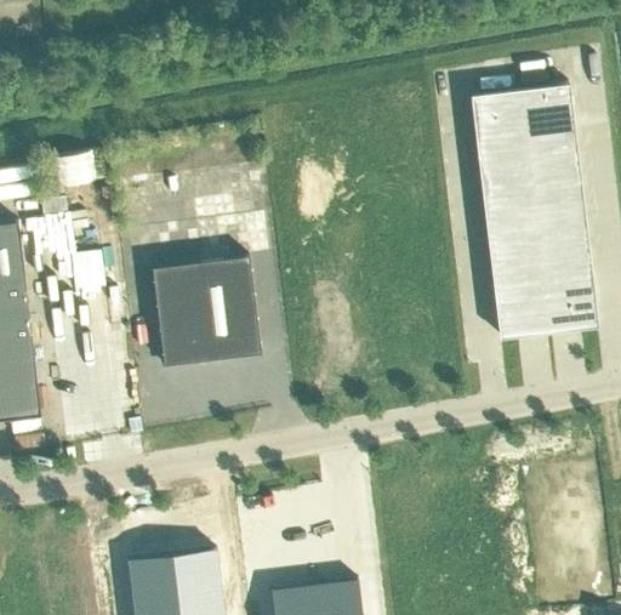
[(7,0),(10,11),(32,5),(30,0),(7,0)]
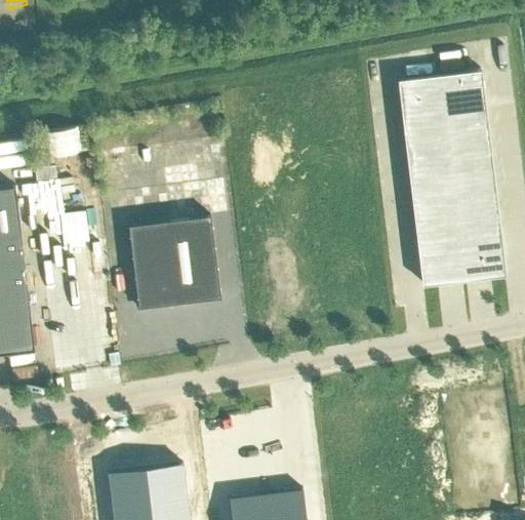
[(398,81),(423,286),(506,277),(481,72),(398,81)]
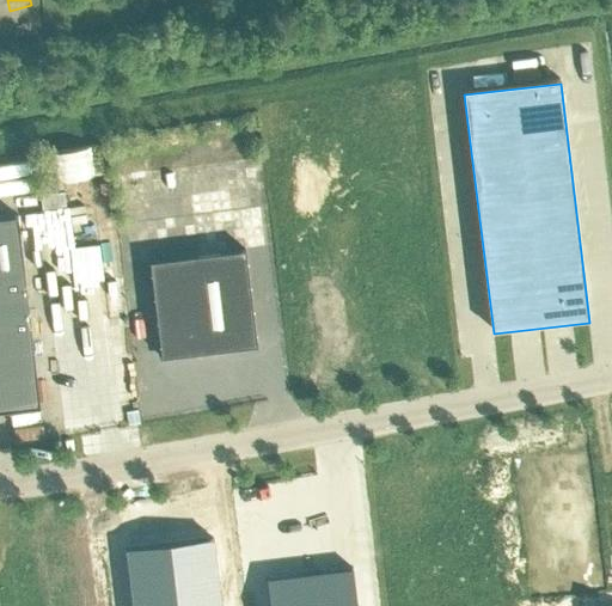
[(210,139),(214,161),(240,157),(243,167),(257,164),(251,132),(210,139)]
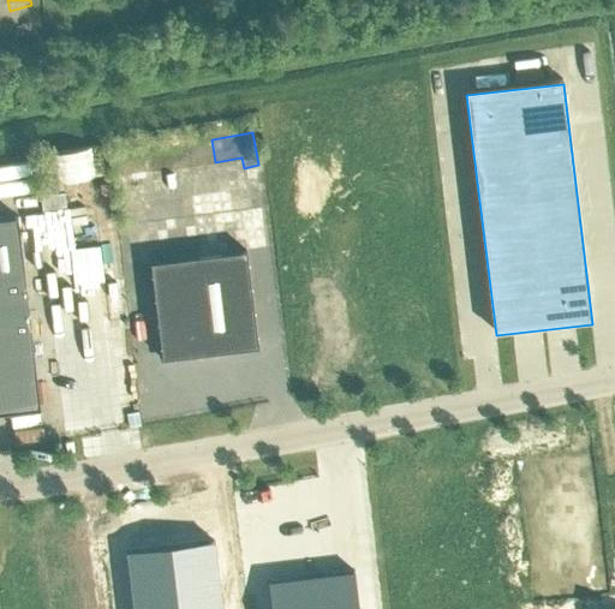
[(213,165),(212,139),(181,142),(183,166),(213,165)]
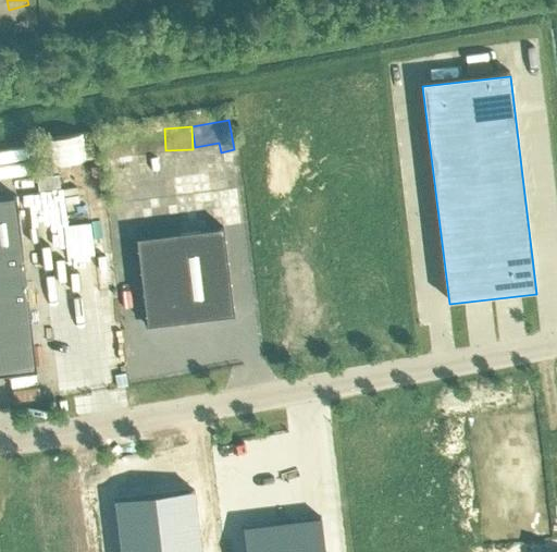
[(127,136),(132,158),(159,154),(156,132),(127,136)]
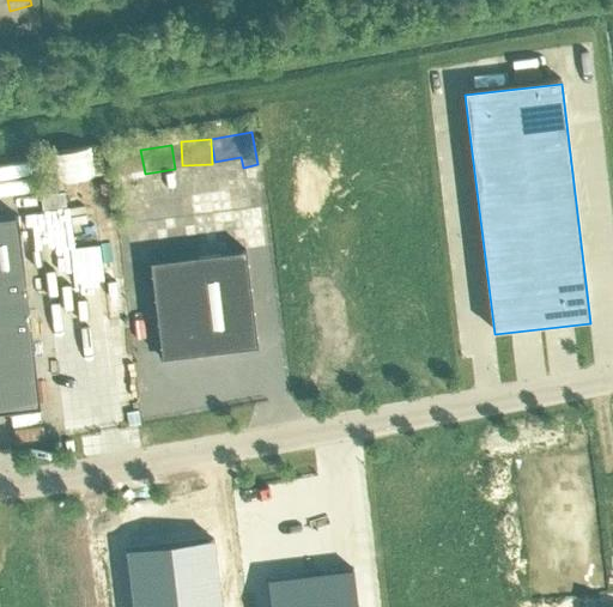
[(50,229),(61,229),(61,201),(49,201),(50,229)]
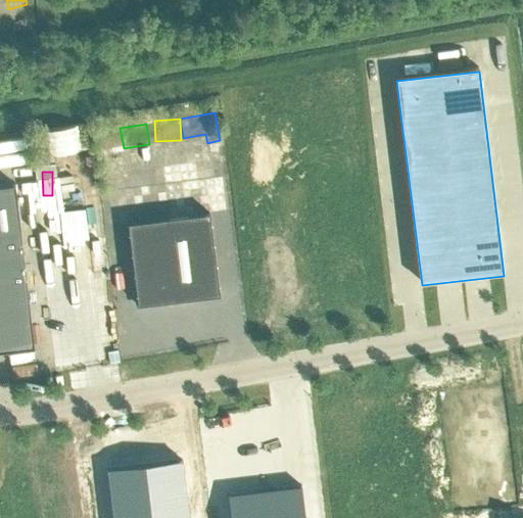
[(14,188),(0,189),(0,355),(33,351),(14,188)]
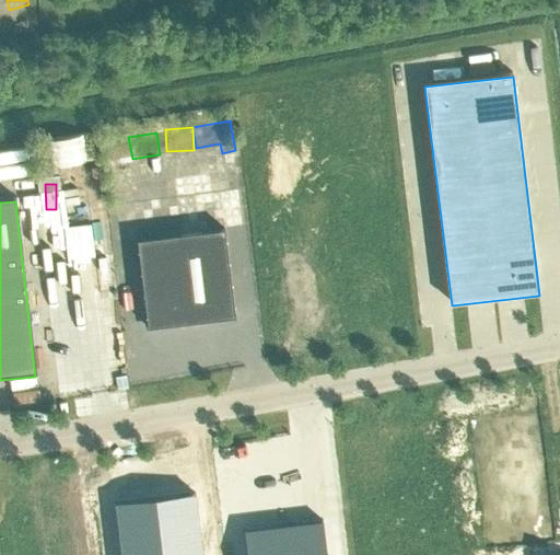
[(127,228),(153,227),(152,219),(127,220),(127,228)]
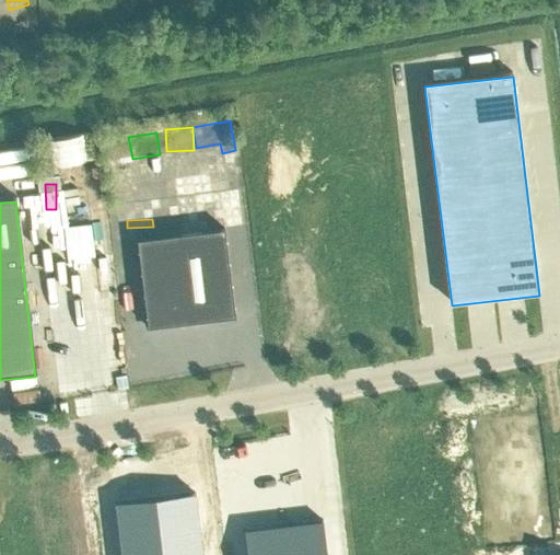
[(223,232),(136,243),(146,332),(234,320),(223,232)]
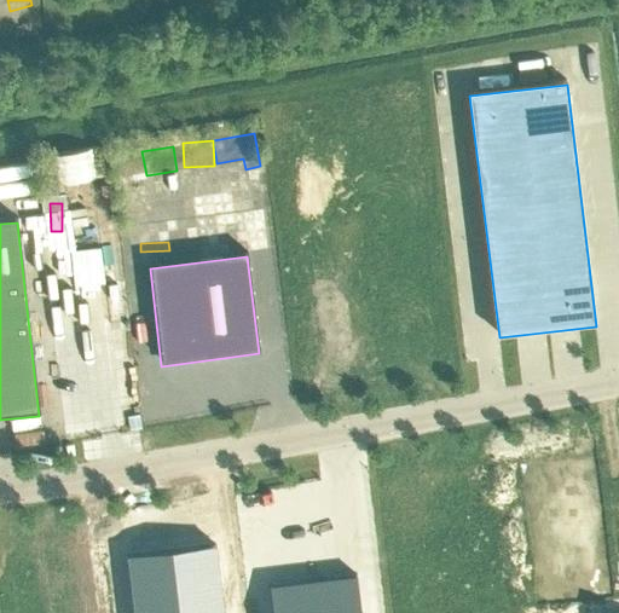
[(104,279),(105,302),(119,302),(117,278),(104,279)]
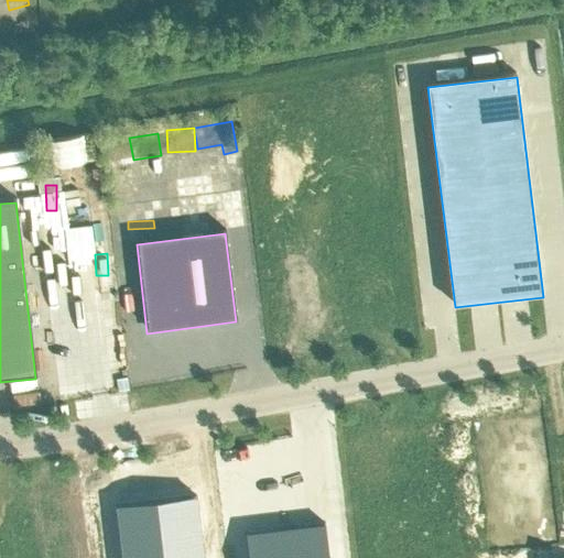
[(65,256),(66,279),(76,279),(74,255),(65,256)]
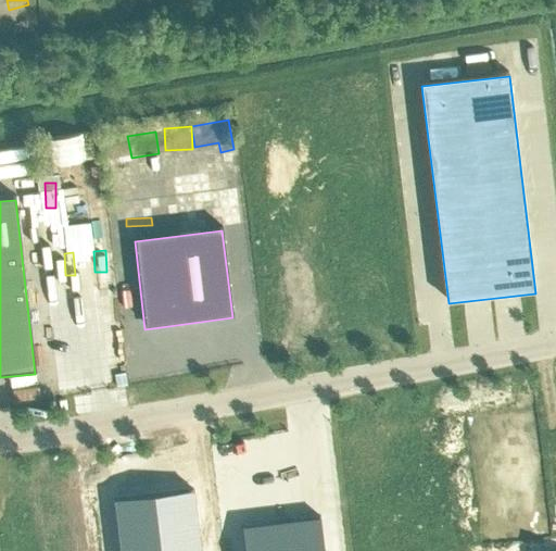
[(113,378),(115,391),(126,389),(124,376),(113,378)]
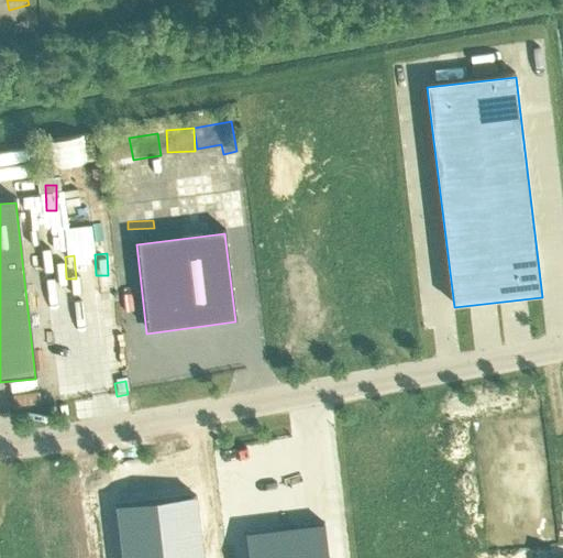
[(554,547),(539,419),(474,428),(490,555),(554,547)]
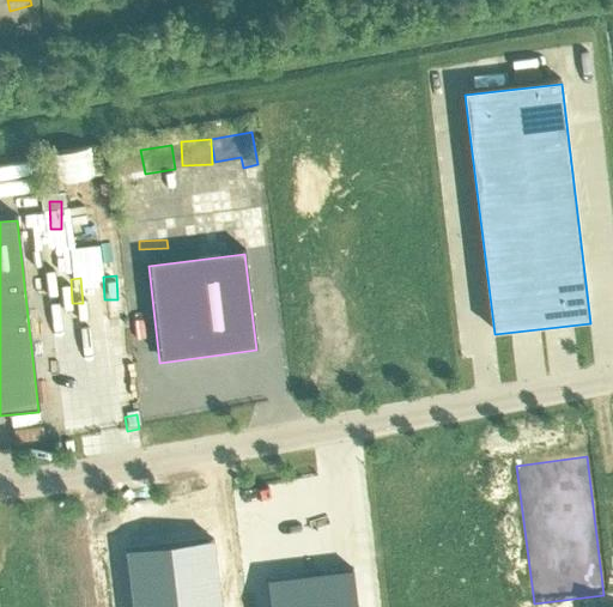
[(219,606),(212,544),(126,554),(131,606),(219,606)]
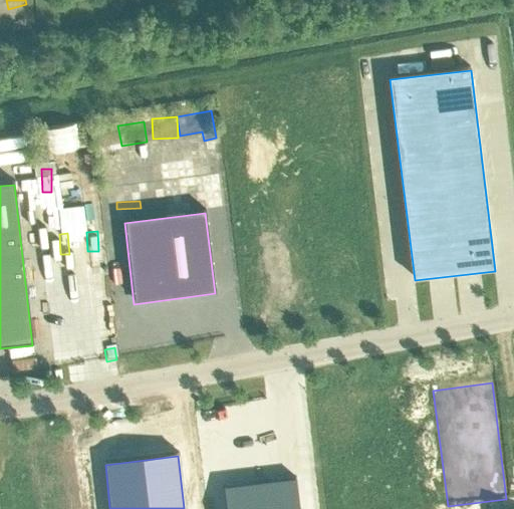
[(298,508),(295,481),(223,489),(225,508),(298,508)]
